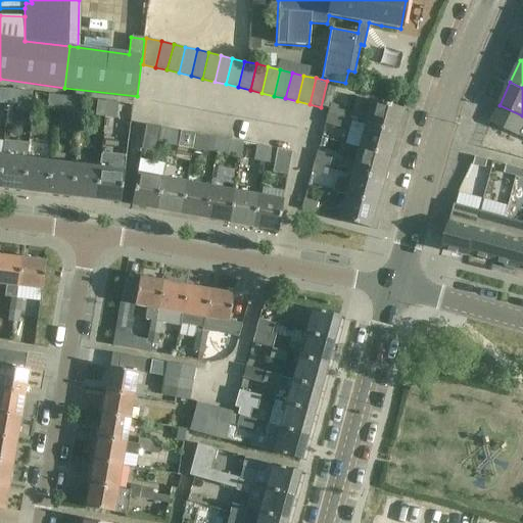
[(0,103),(7,104),(9,90),(0,88),(0,103)]
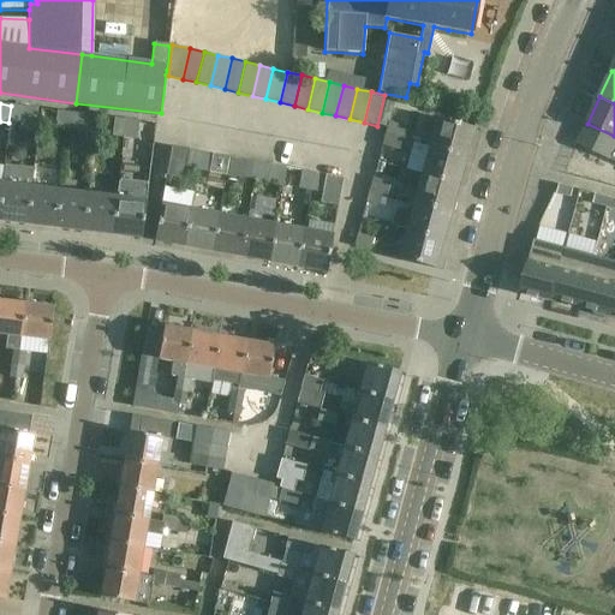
[(23,107),(11,106),(9,123),(22,125),(21,135),(36,137),(39,109),(23,107)]
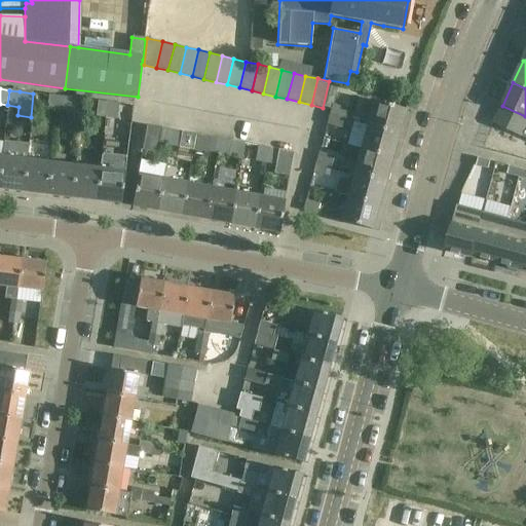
[(46,110),(57,112),(59,97),(48,96),(46,110)]
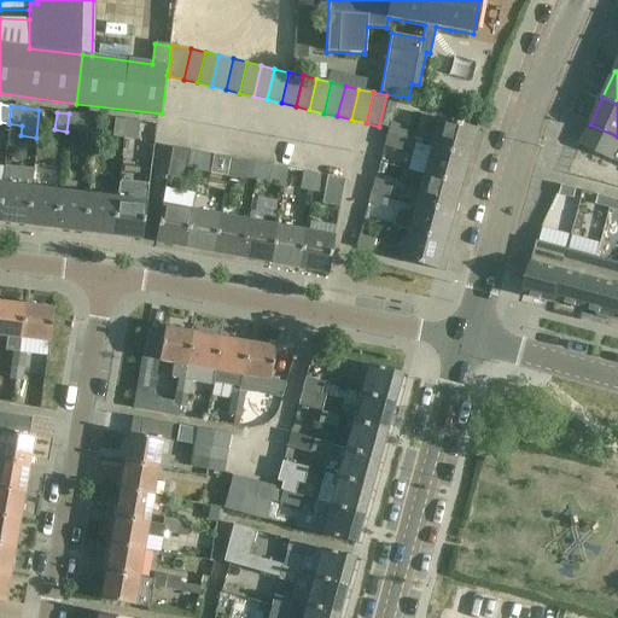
[(99,117),(69,114),(66,132),(80,133),(95,135),(99,117)]
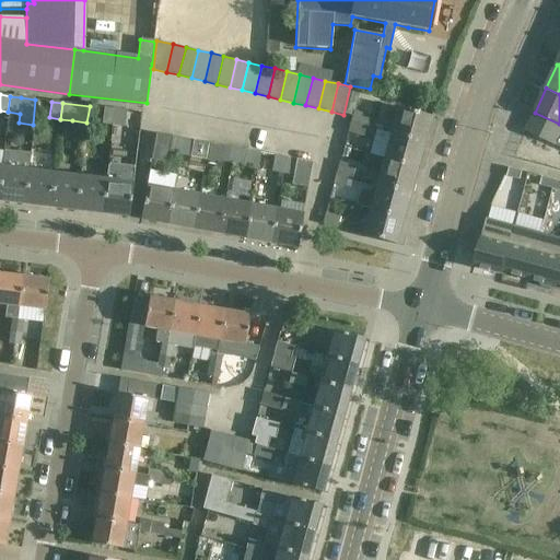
[(102,125),(113,126),(115,109),(104,108),(102,125)]
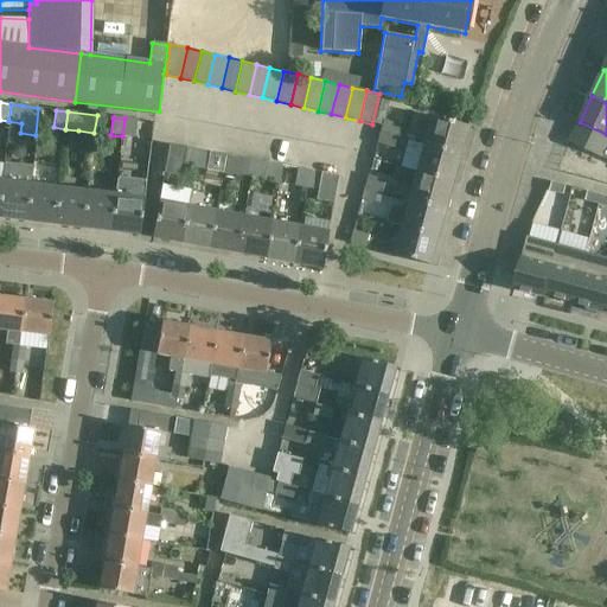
[(467,127),(432,117),(423,145),(460,155),(467,127)]
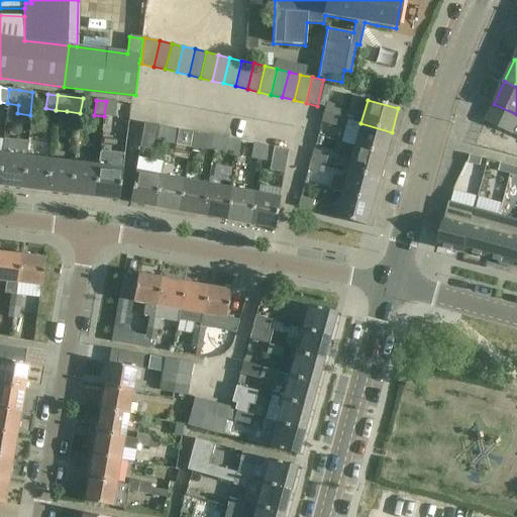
[(116,103),(106,101),(104,116),(114,117),(116,103)]
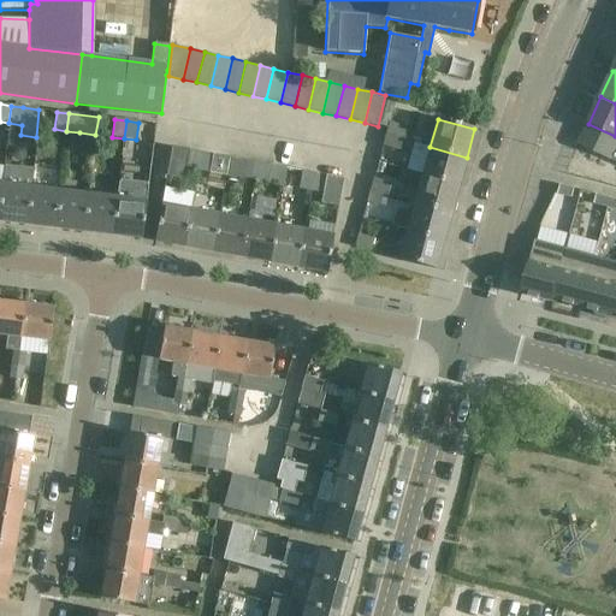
[(407,128),(389,123),(385,135),(403,140),(407,128)]
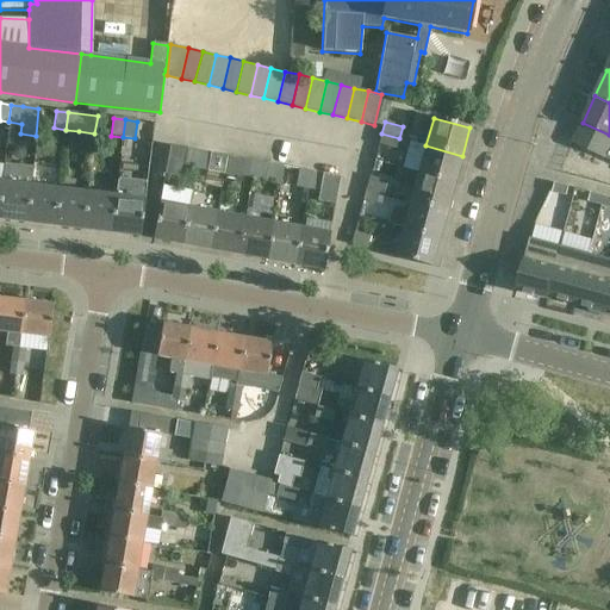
[(609,135),(583,123),(573,144),(574,144),(605,160),(609,161),(609,135)]
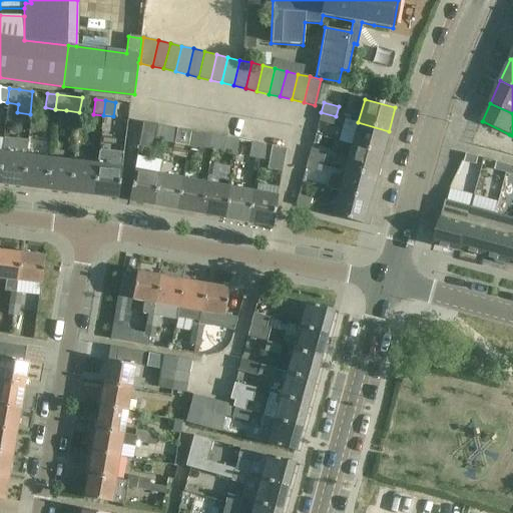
[(336,116),(321,112),(319,122),(333,126),(336,116)]
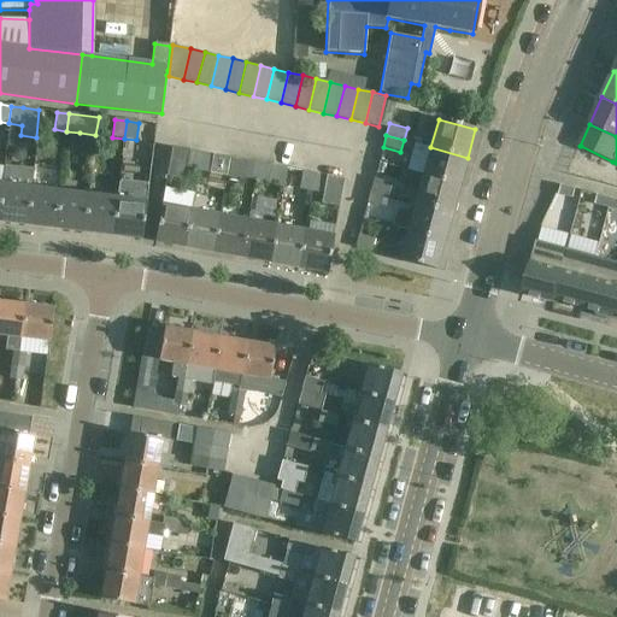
[(468,158),(430,147),(423,175),(459,186),(468,158)]
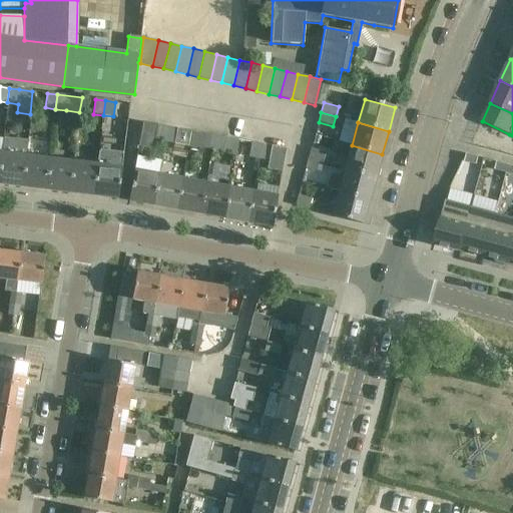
[(166,127),(157,125),(142,123),(138,147),(153,149),(155,140),(164,142),(166,127)]
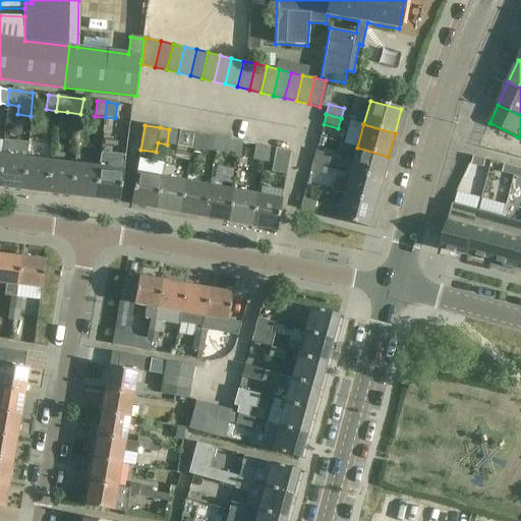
[(193,133),(179,131),(169,129),(167,145),(178,146),(177,151),(189,153),(193,133)]
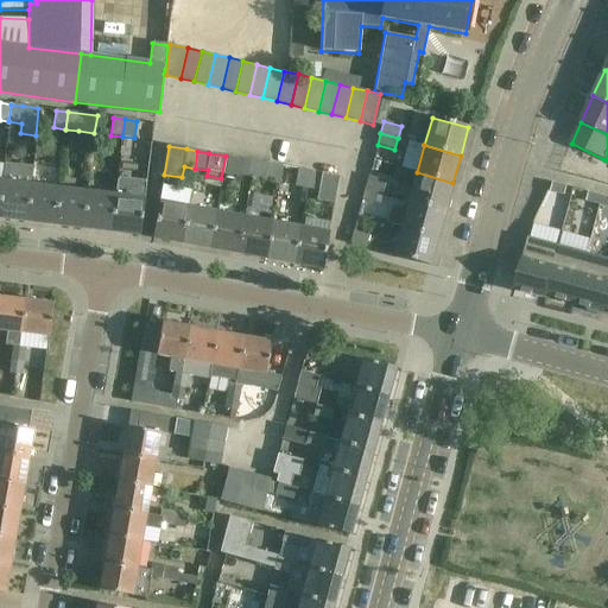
[(253,162),(226,156),(221,178),(239,182),(240,176),(251,178),(253,162)]
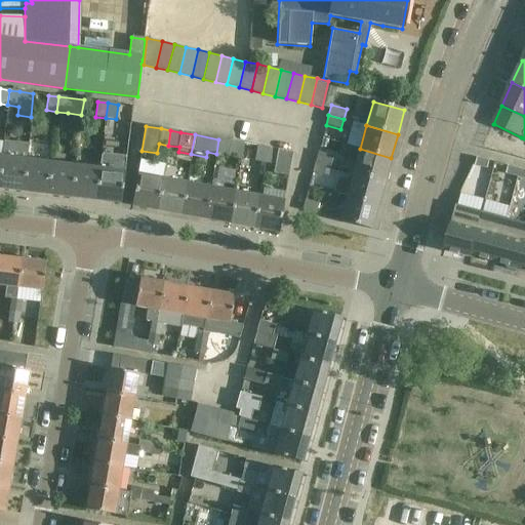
[(230,142),(218,139),(216,154),(227,156),(230,142)]
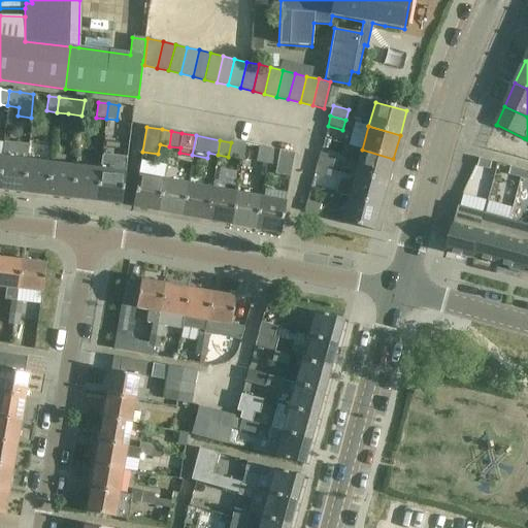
[(260,147),(257,163),(266,164),(268,150),(260,147)]
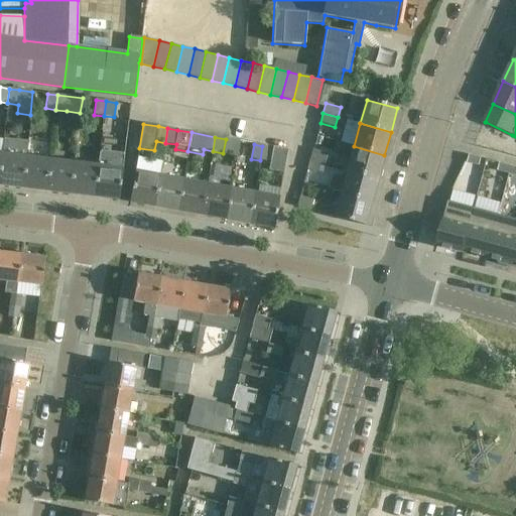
[(288,151),(262,146),(260,160),(270,162),(269,170),(284,173),(288,151)]
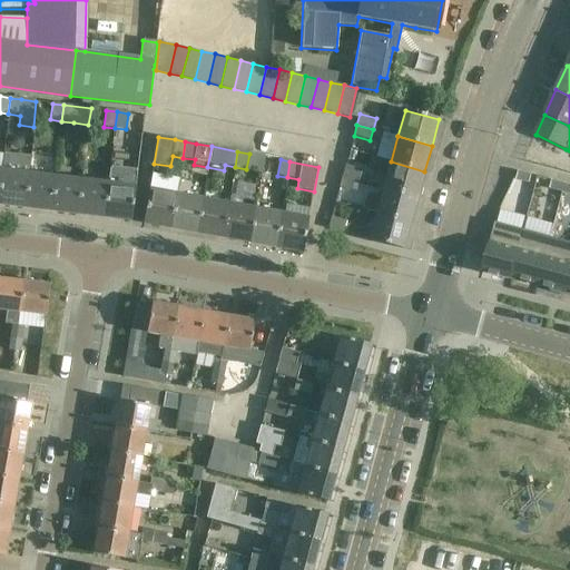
[(424,172),(391,161),(383,187),(418,197),(424,172)]
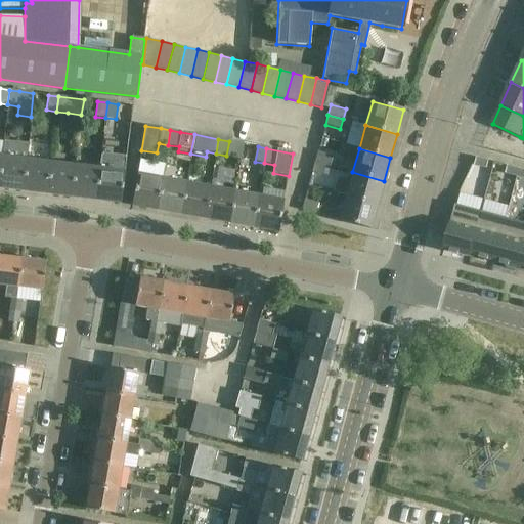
[(333,157),(318,153),(315,163),(330,167),(333,157)]
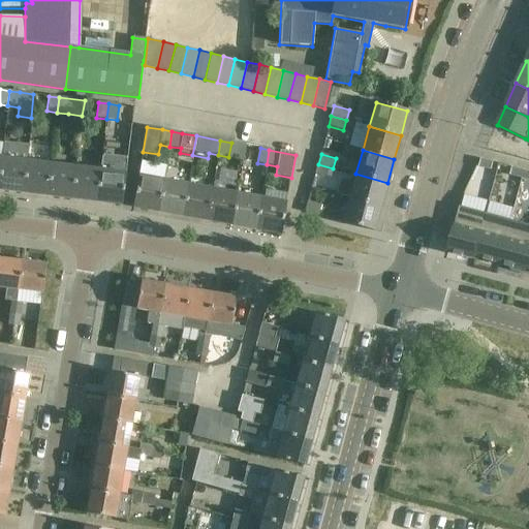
[(26,161),(2,158),(0,173),(0,190),(22,193),(26,161)]
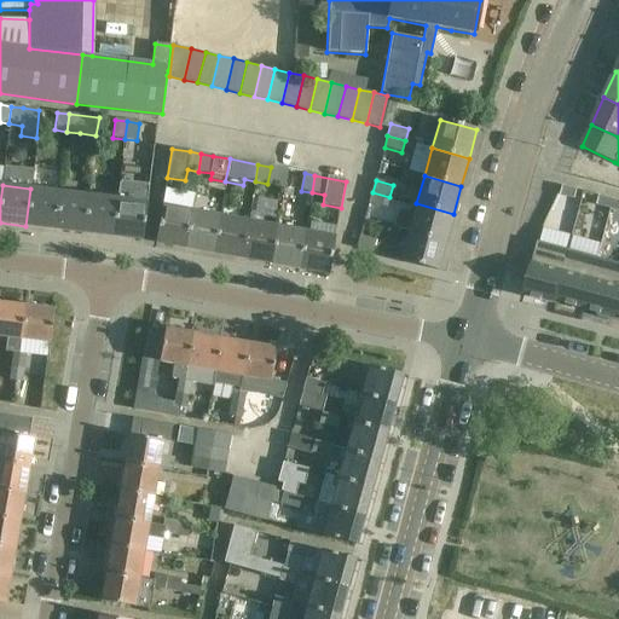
[(116,200),(111,237),(143,241),(145,217),(146,203),(149,189),(119,185),(116,200)]
